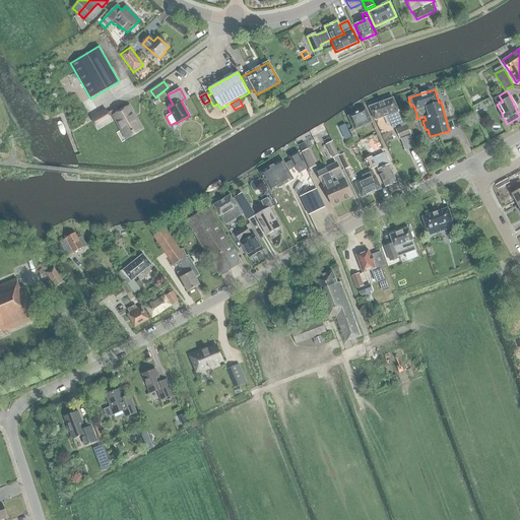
[(402,123),(398,112),(398,111),(393,99),(369,107),(375,120),(383,117),(387,116),(392,127),(402,123)]
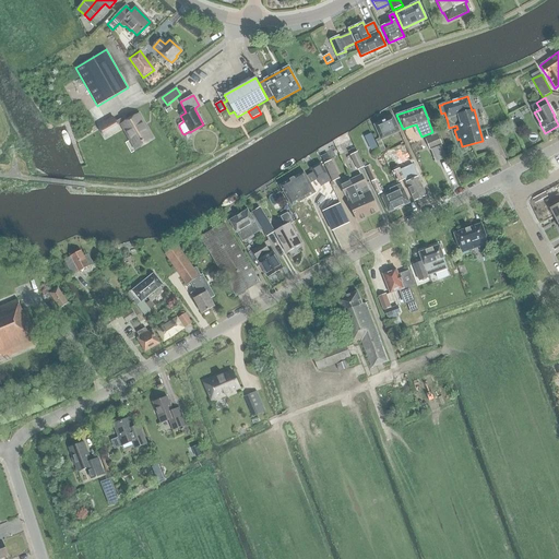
[(151,138),(138,115),(127,121),(123,117),(116,122),(114,118),(98,127),(105,138),(120,129),(119,127),(122,125),(135,146),(151,138)]
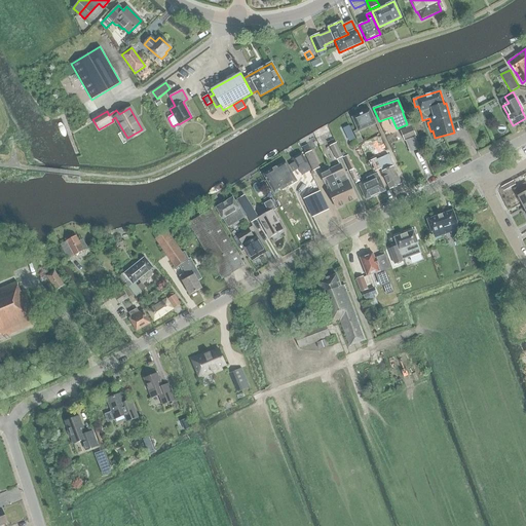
[(359,132),(375,123),(376,123),(370,109),(352,117),(358,129),(359,132)]
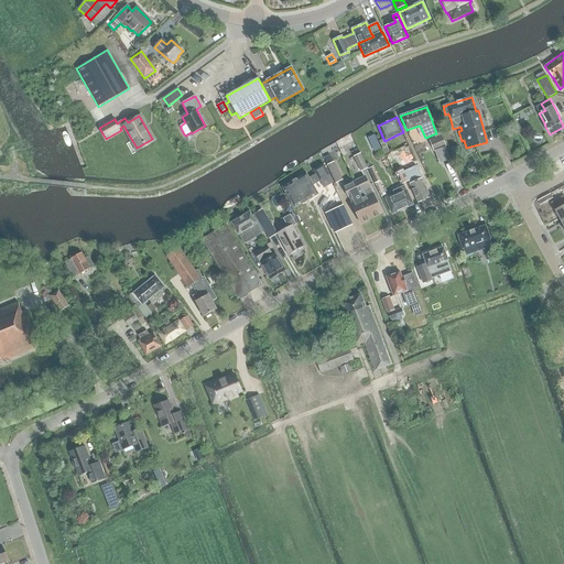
[(433,151),(446,147),(442,136),(429,141),(433,151)]
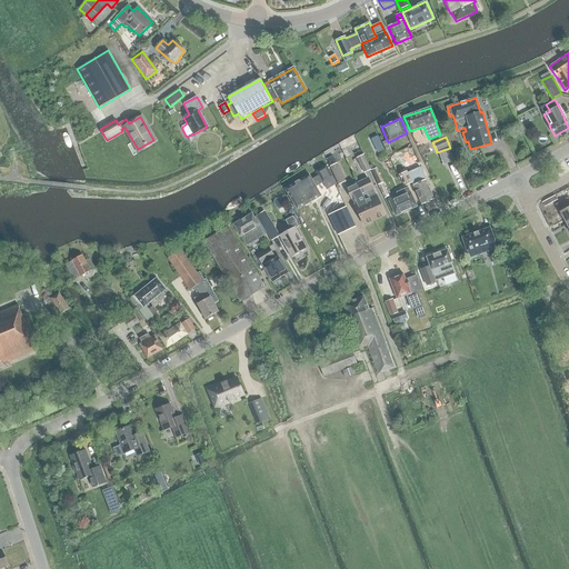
[(388,156),(393,153),(388,142),(387,140),(382,142),(383,146),(388,156)]
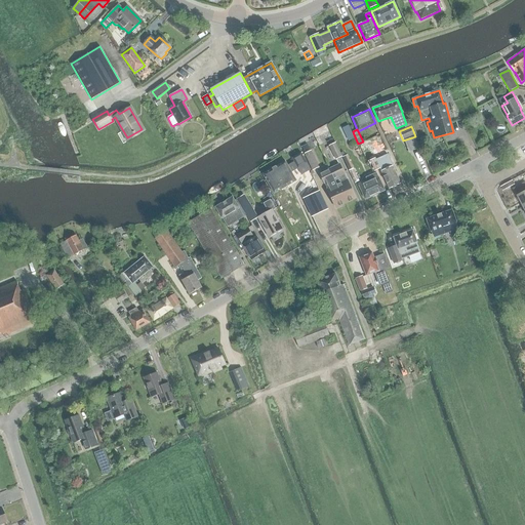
[(335,160),(341,157),(335,143),(329,146),(335,160)]
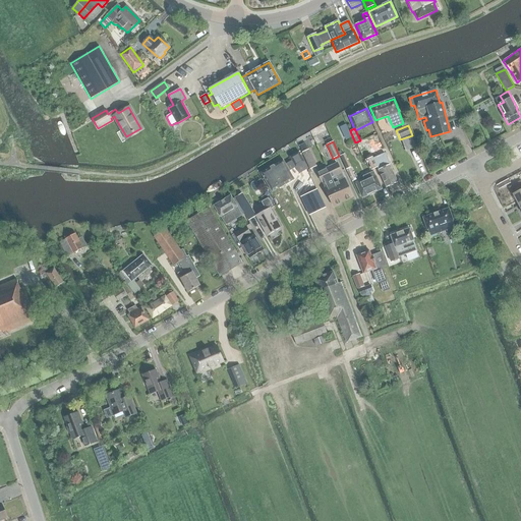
[(308,150),(301,153),(309,170),(316,166),(308,150)]
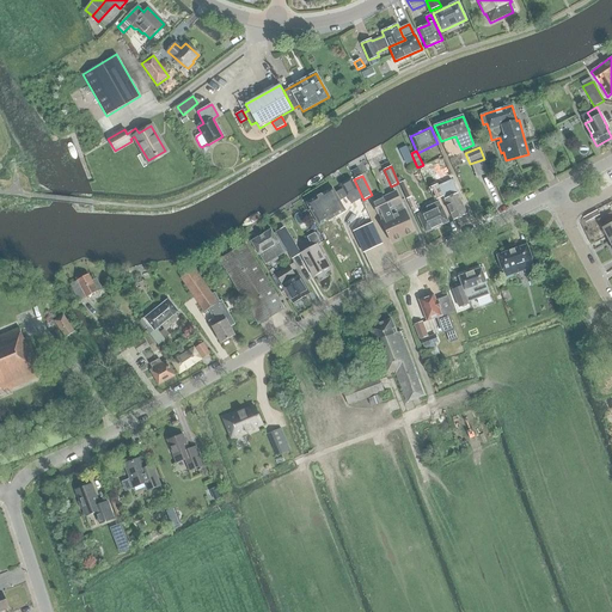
[(347,196),(357,190),(350,178),(340,184),(347,196)]
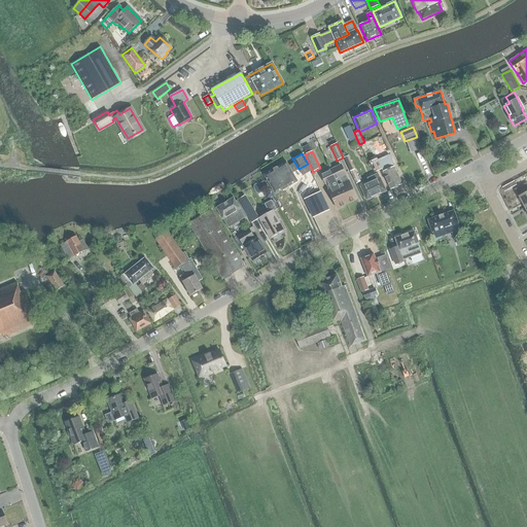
[(389,154),(378,161),(390,189),(392,188),(393,189),(397,187),(397,185),(401,184),(389,154)]
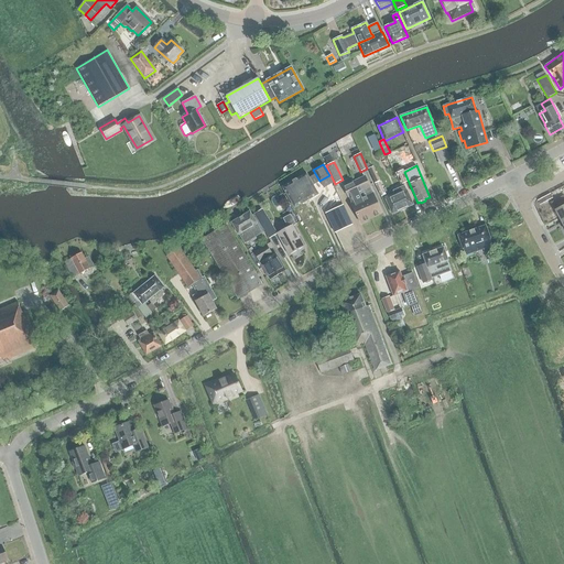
[(403,170),(396,173),(401,185),(409,182),(403,170)]
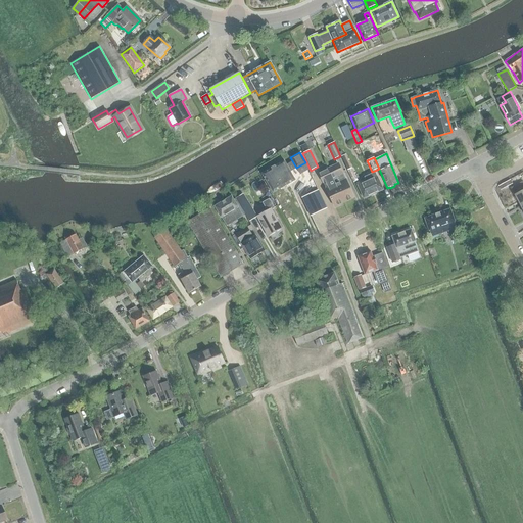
[(273,193),(295,180),(284,161),(262,174),(273,193)]
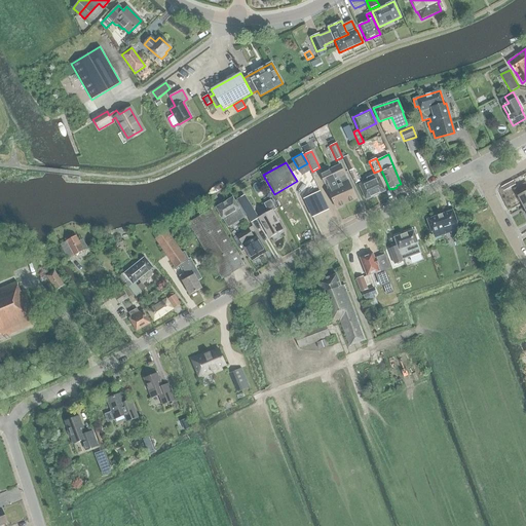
[(330,170),(346,203),(357,199),(340,165),(330,170)]
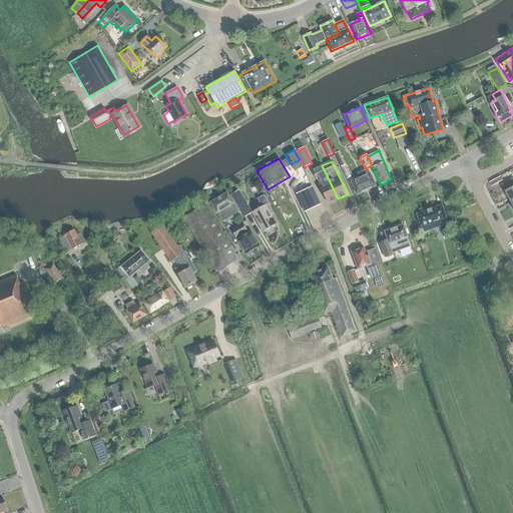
[(346,164),(341,166),(347,179),(351,177),(346,164)]
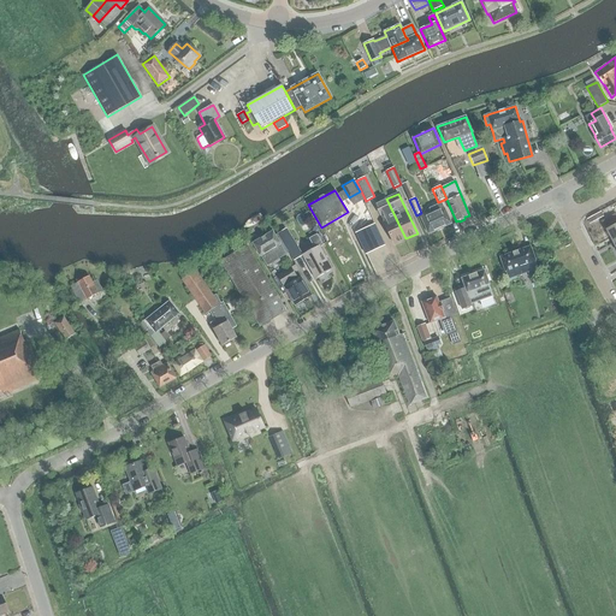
[(394,244),(406,238),(386,199),(375,205),(394,244)]
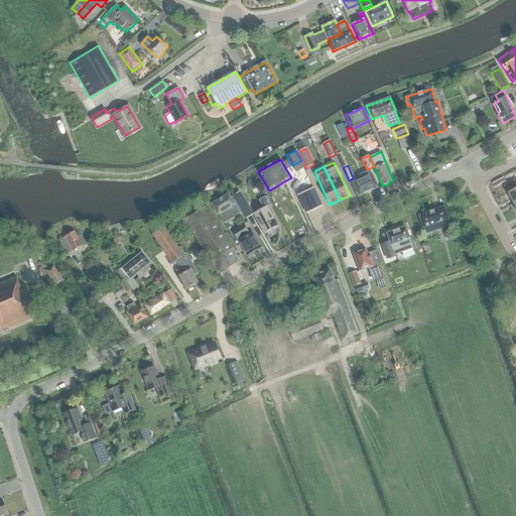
[(359,197),(378,187),(370,169),(359,174),(361,177),(352,181),(359,197)]
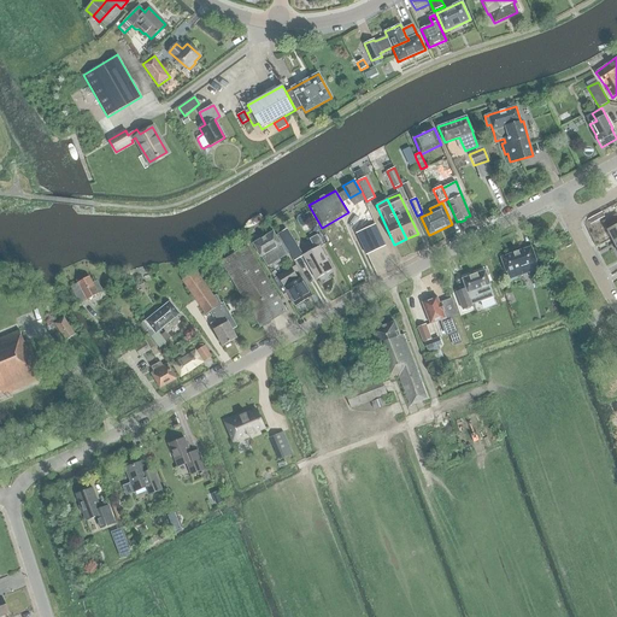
[(385,246),(375,224),(356,234),(366,256),(369,254),(369,253),(374,251),(374,252),(377,250),(382,247),(383,247),(385,246)]
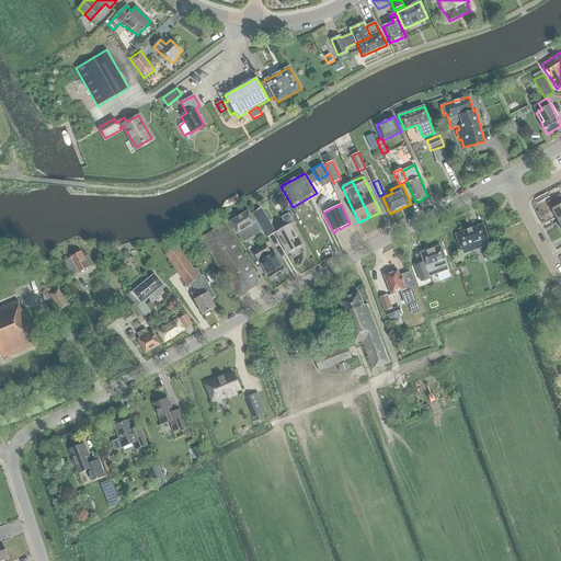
[(266,236),(274,231),(261,208),(253,214),(266,236)]
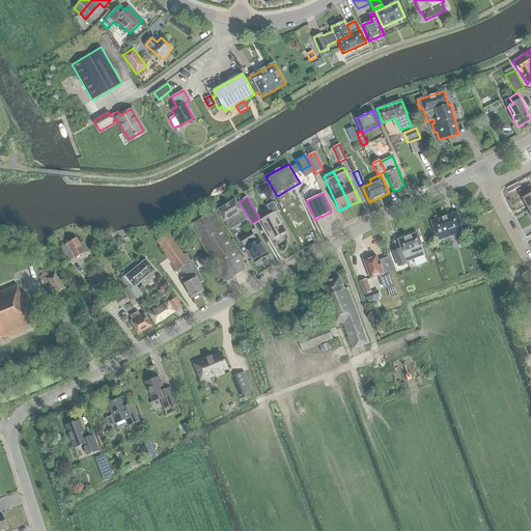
[(230,229),(247,219),(235,199),(218,210),(230,229)]
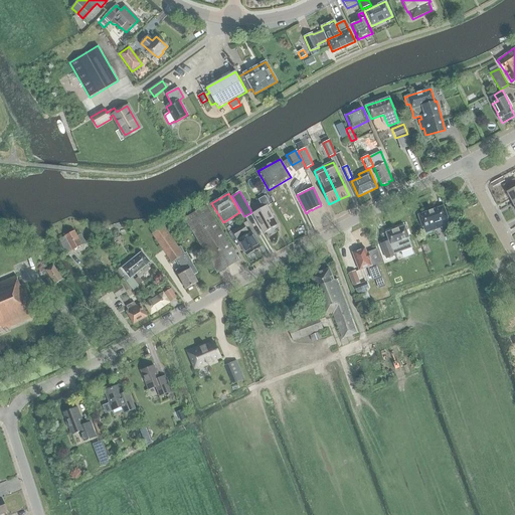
[(264,232),(278,225),(267,206),(270,205),(265,196),(259,200),(263,208),(252,214),(264,232)]
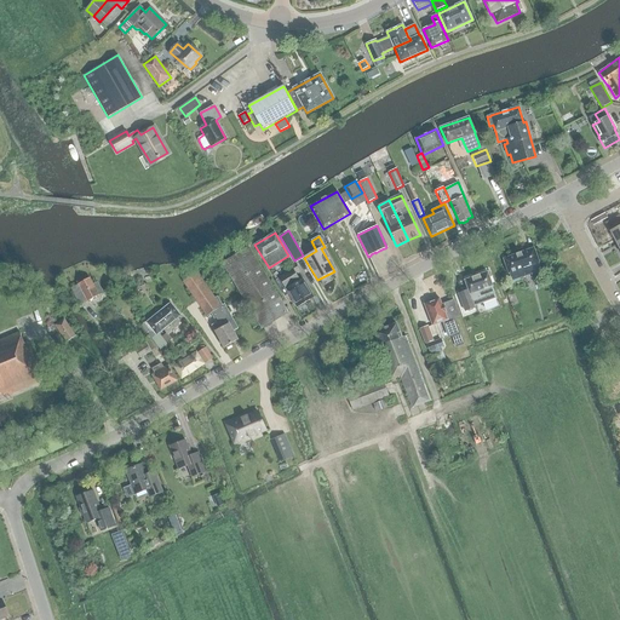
[(262,328),(288,313),(248,248),(223,264),(262,328)]
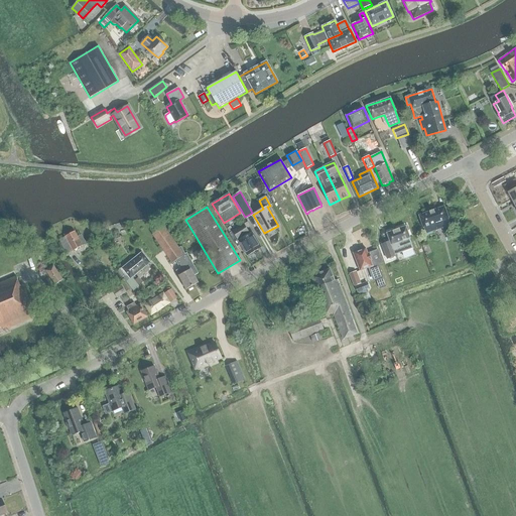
[(424,234),(450,225),(443,207),(418,216),(424,234)]
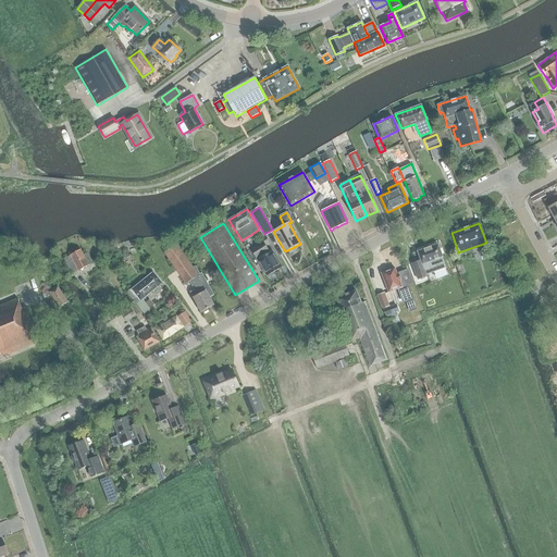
[(257,259),(270,251),(263,242),(250,249),(256,258),(257,259)]
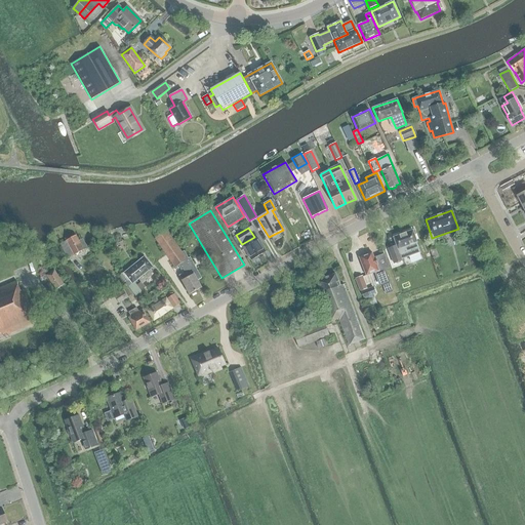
[(182,252),(170,236),(170,235),(167,230),(155,239),(174,268),(179,264),(185,273),(179,276),(190,294),(201,288),(197,280),(201,278),(190,258),(188,259),(184,251),(182,252)]
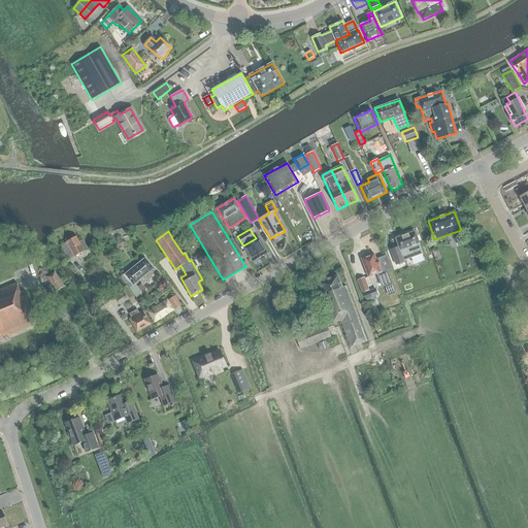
[(398,246),(390,250),(396,265),(405,262),(404,261),(423,254),(421,249),(415,231),(395,238),(398,246)]
